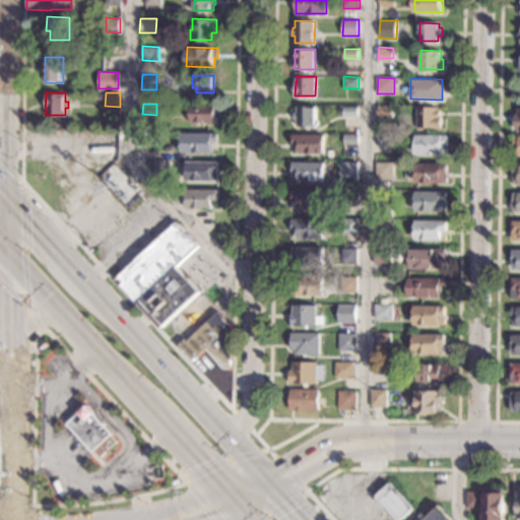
[(216,123),(192,122),(192,104),(206,105),(217,105),(216,123)]
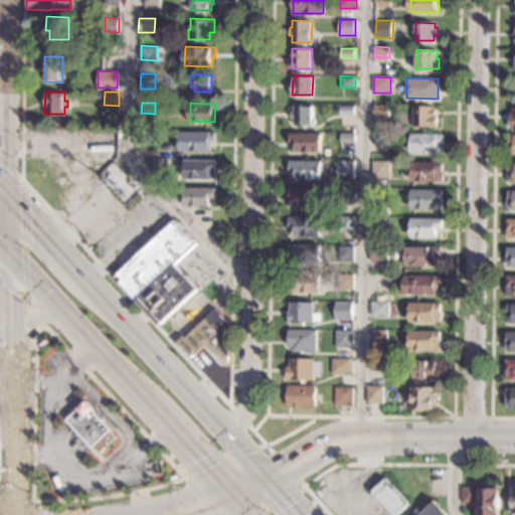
[(389,118),(373,117),(373,104),(389,104),(389,118)]
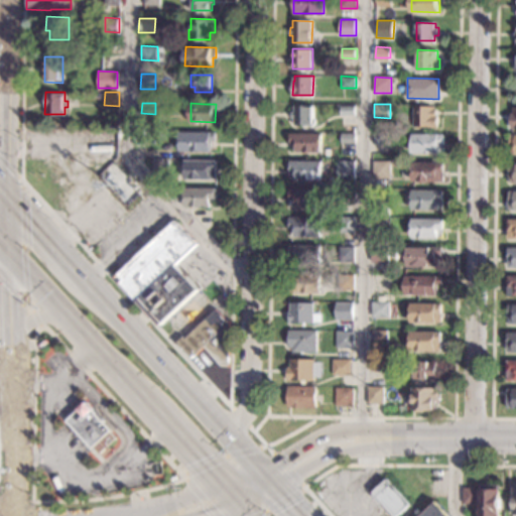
[(312,124),(294,124),(294,118),(293,118),(294,105),(312,105),(312,124)]
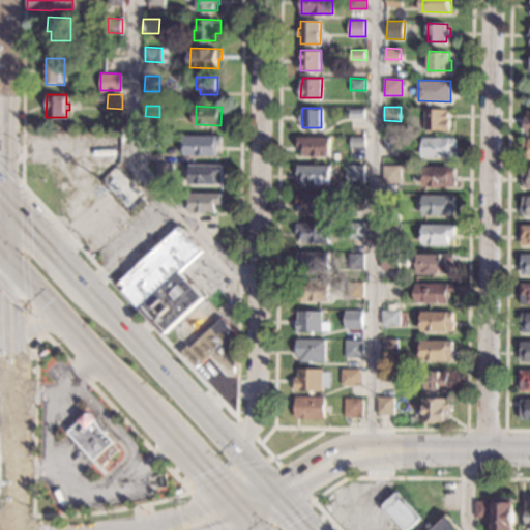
[(365,118),(351,117),(351,108),(365,108),(365,118)]
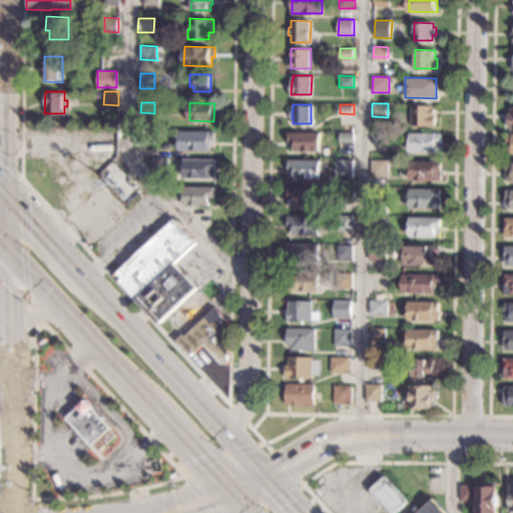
[(432,108),(436,108),(436,126),(412,125),(412,105),(432,106),(432,108)]
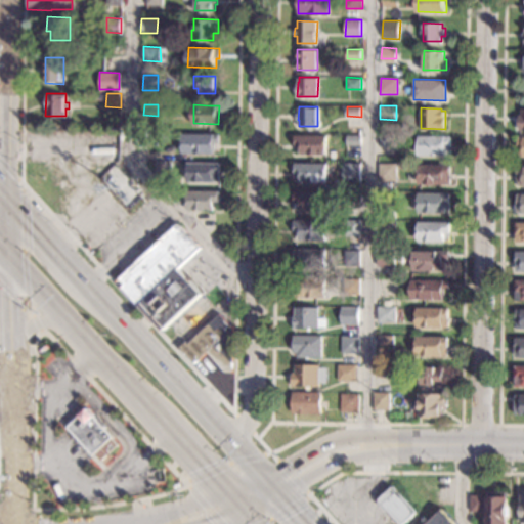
[(147,132),(146,148),(137,148),(138,132),(147,132)]
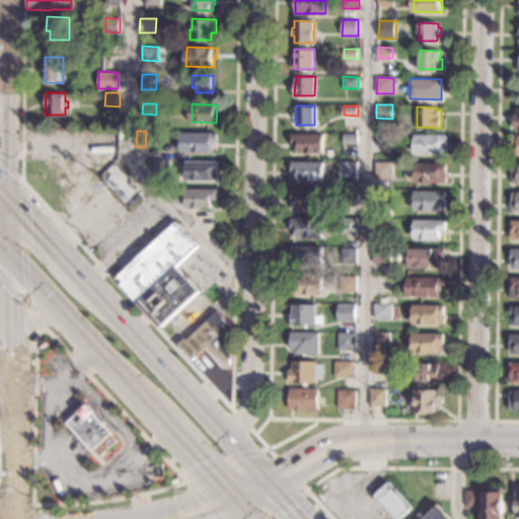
[(219,141),(214,141),(214,152),(179,151),(180,132),(219,133),(219,141)]
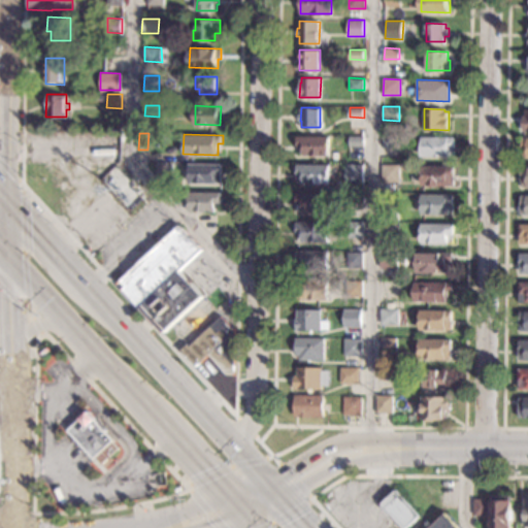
[(329,155),(302,154),(302,145),(297,145),(297,135),(329,135),(329,155)]
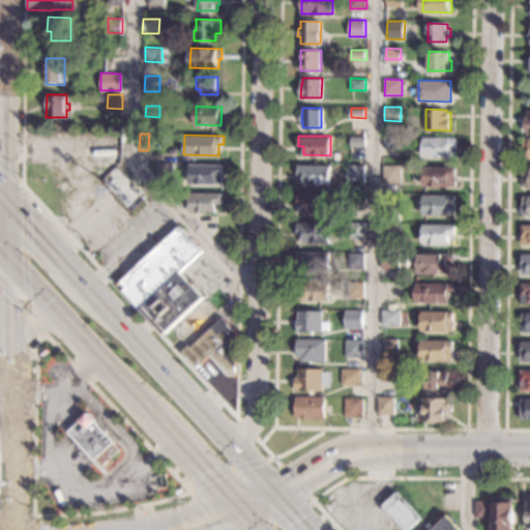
[(365,147),(351,147),(351,137),(365,137),(365,147)]
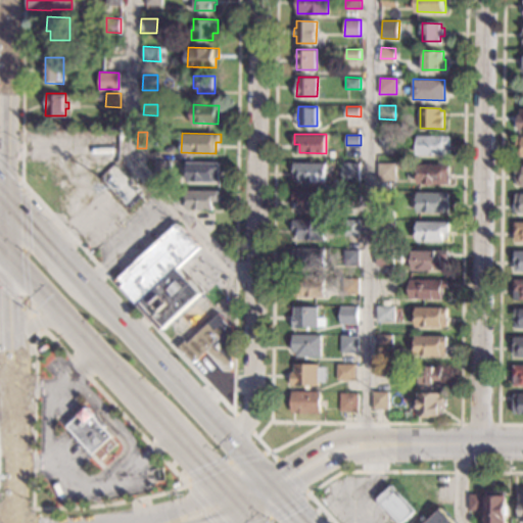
[(394,147),(378,146),(378,135),(390,136),(395,136),(394,147)]
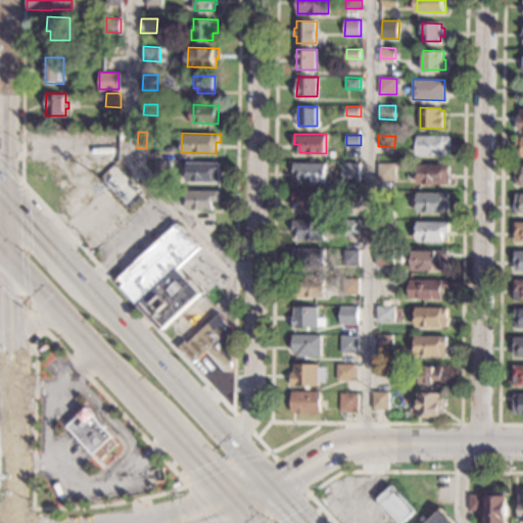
[(449,155),(417,154),(418,135),(450,136),(449,155)]
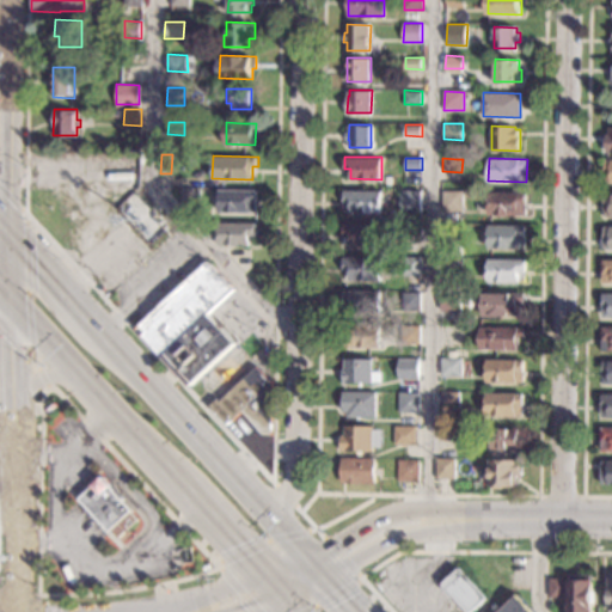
[(193,204),(182,204),(182,188),(193,188),(193,204)]
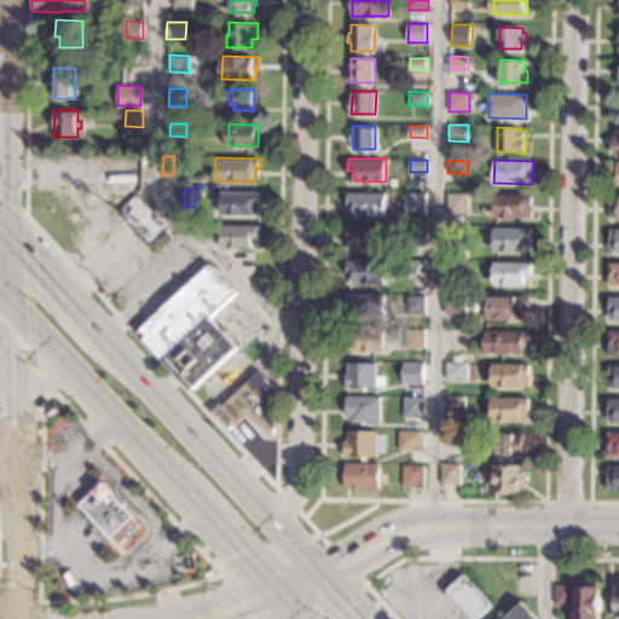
[(386,215),(348,214),(348,191),(387,192),(386,215)]
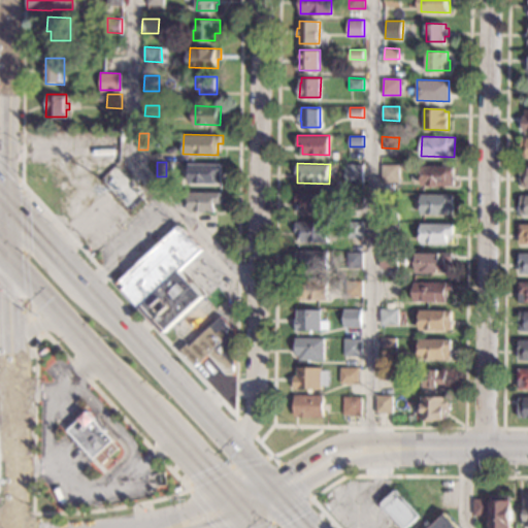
[(363,164),(363,183),(347,182),(347,163),(363,164)]
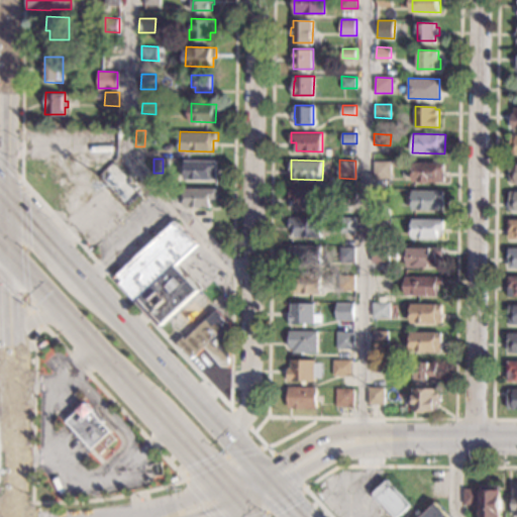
[(215,180),(184,179),(185,161),(186,161),(216,161),(215,180)]
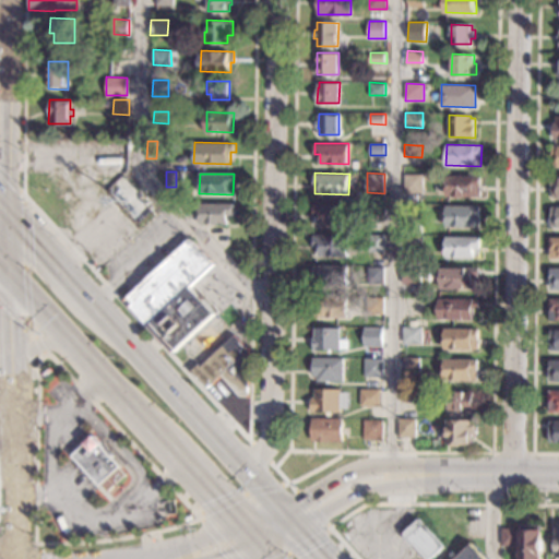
[(423,193),(404,193),(405,174),(423,175),(423,193)]
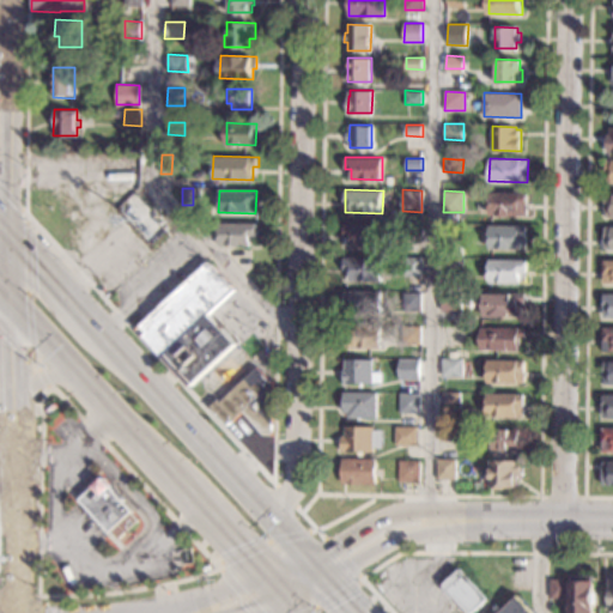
[(527,216),(490,214),(490,192),(527,193),(527,216)]
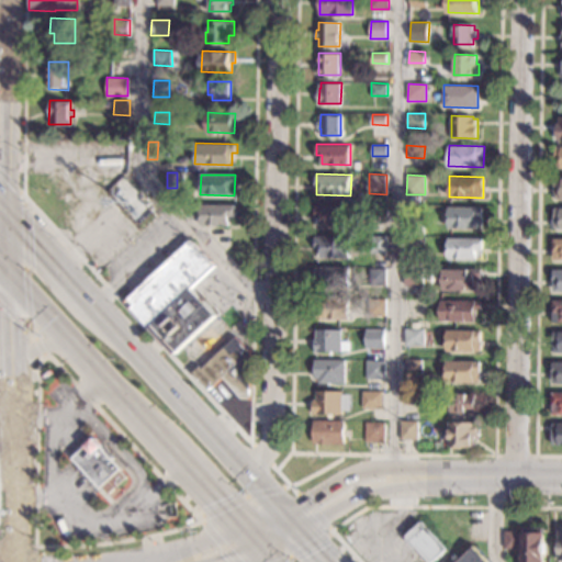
[(109,191),(138,223),(152,211),(141,200),(144,198),(124,177),(109,191)]
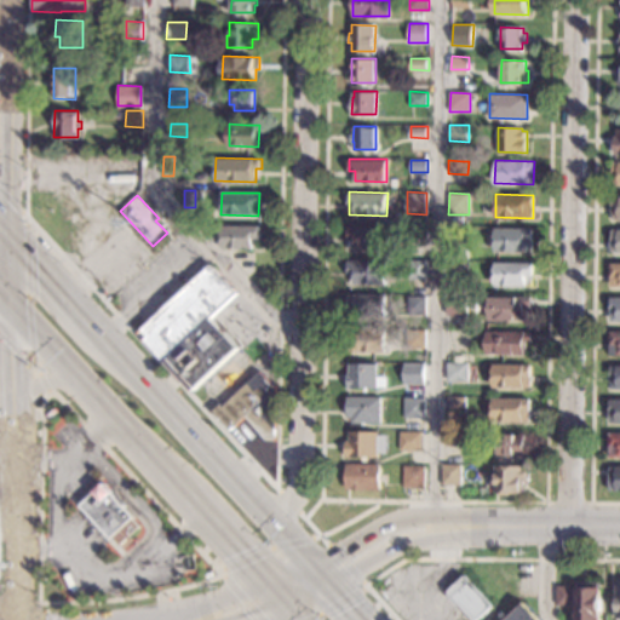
[(259,239),(252,239),(252,248),(219,247),(220,241),(210,240),(210,223),(259,224),(259,239)]
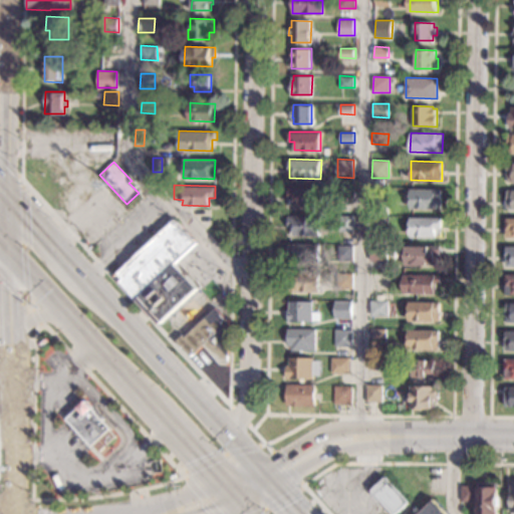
[(320,207),(290,206),(291,199),(288,199),(288,188),(321,189),(320,207)]
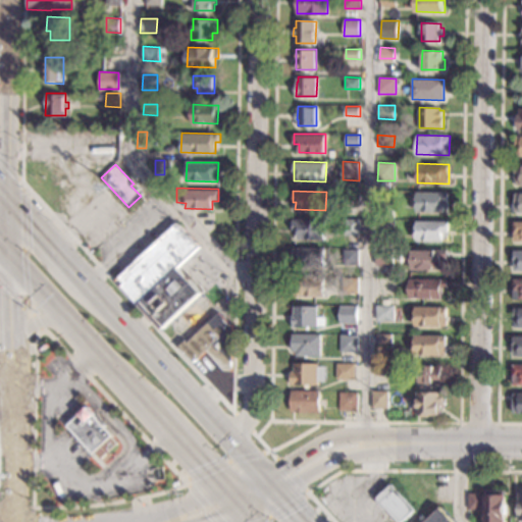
[(360,200),(346,200),(346,191),(360,191),(360,200)]
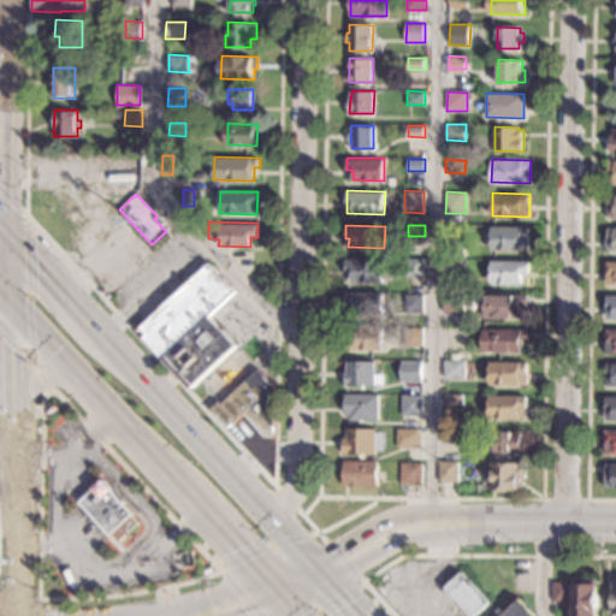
[(528,250),(491,249),(491,225),(495,225),(529,226),(528,250)]
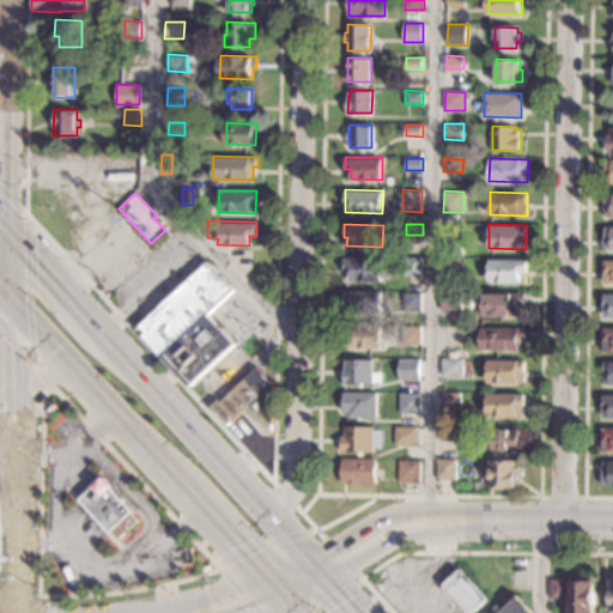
[(381,280),(350,279),(350,269),(345,269),(345,256),(382,258),(381,280)]
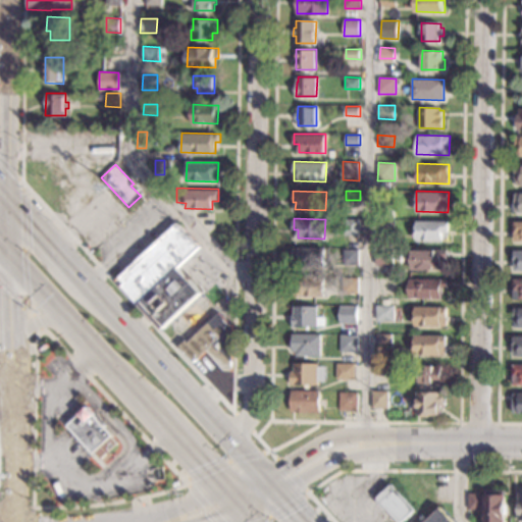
[(358,220),(358,236),(343,236),(343,219),(358,220)]
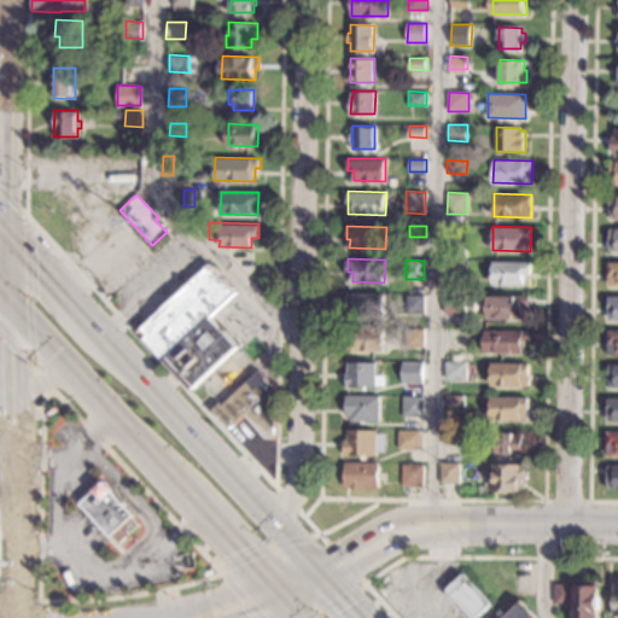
[(530,274),(524,274),(524,285),(491,284),(493,261),(531,262),(530,274)]
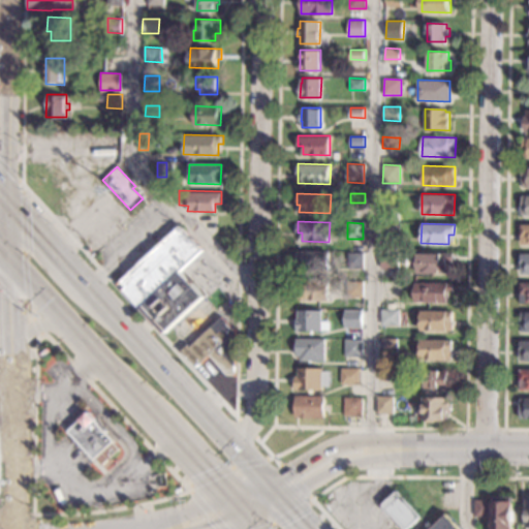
[(201,248),(177,271),(203,298),(163,335),(117,285),(179,225),(201,248)]
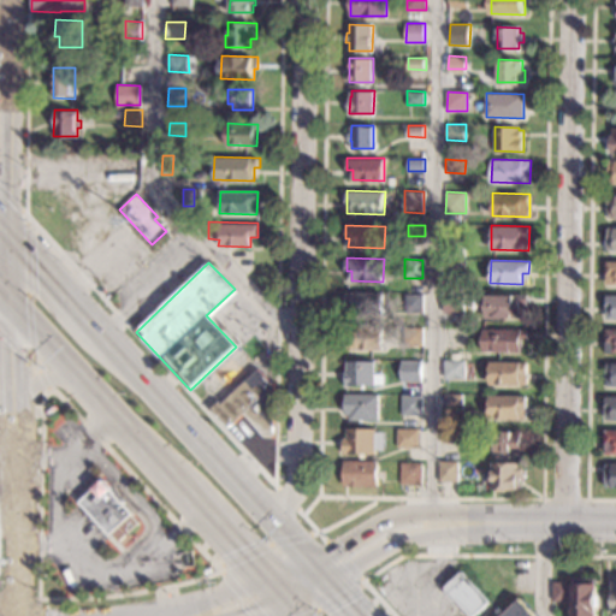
[(383,315),(347,314),(347,292),(381,294),(384,294),(383,315)]
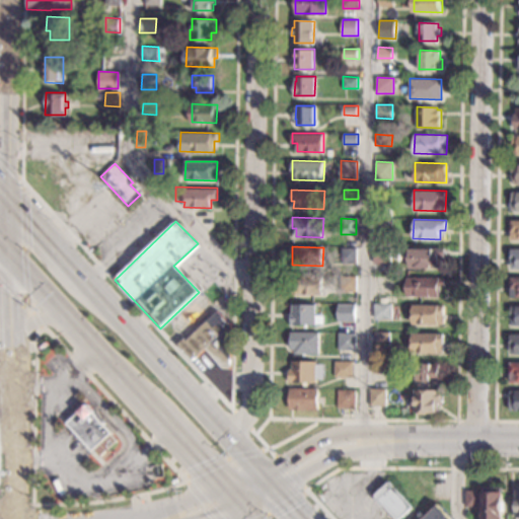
[(446,246),(446,256),(440,256),(440,268),(409,268),(410,246),(446,246)]
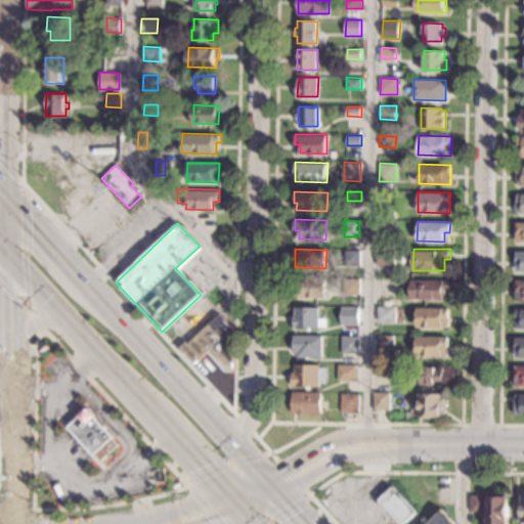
[(359,250),(359,265),(344,264),(345,250),(359,250)]
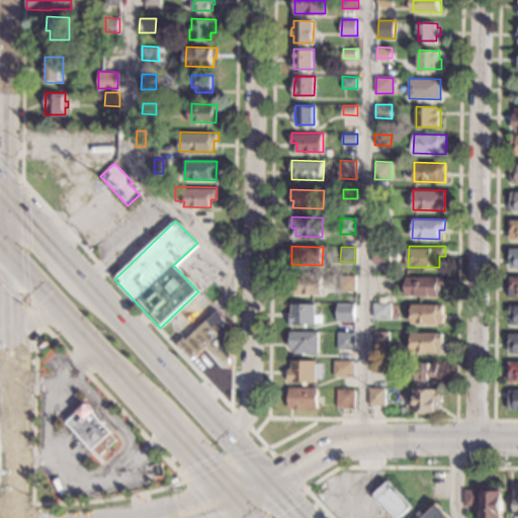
[(374,247),(373,263),(391,263),(391,247),(374,247)]
